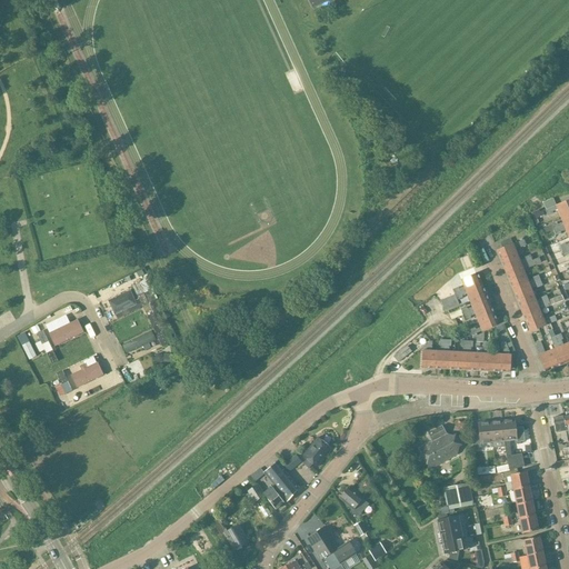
[(562,193),(549,203),(555,218),(568,211),(568,200),(566,202),(562,193)]
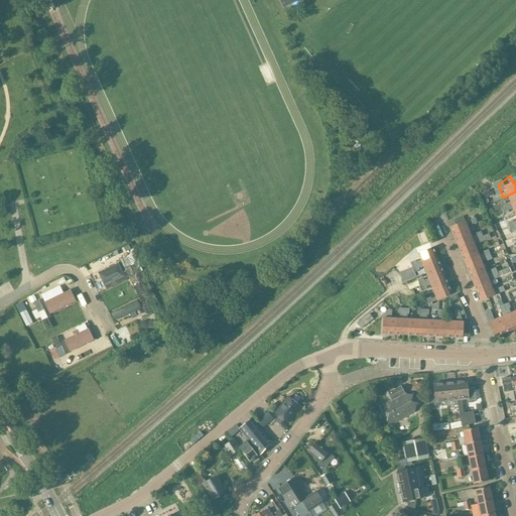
[(515,191),(503,198),(506,205),(515,201),(515,191)]
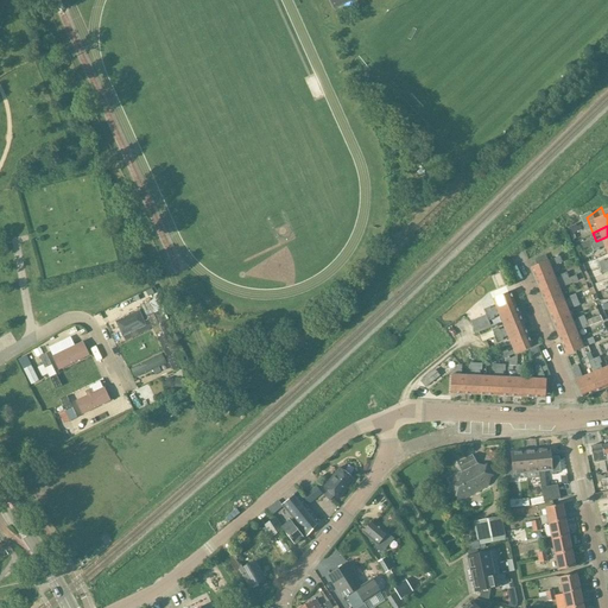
[(607,236),(596,241),(600,251),(607,247),(607,236)]
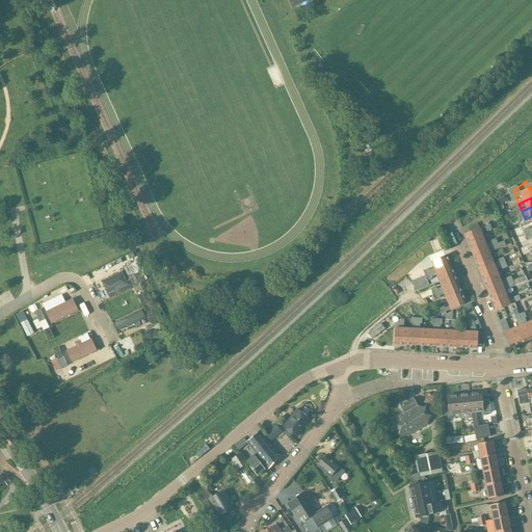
[(470,234),(464,236),(469,244),(487,237),(480,218),(468,229),(470,234)]
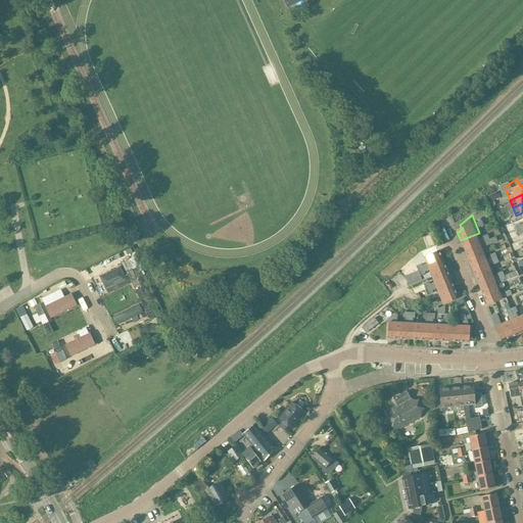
[(479,233),(461,240),(464,249),(483,242),(479,233)]
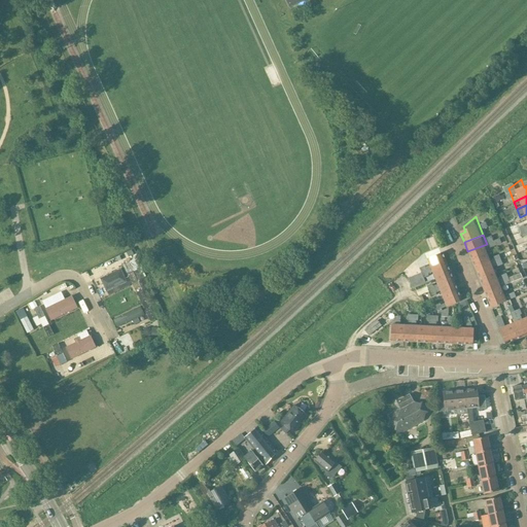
[(487,244),(467,251),(468,253),(471,260),(491,253),(487,244)]
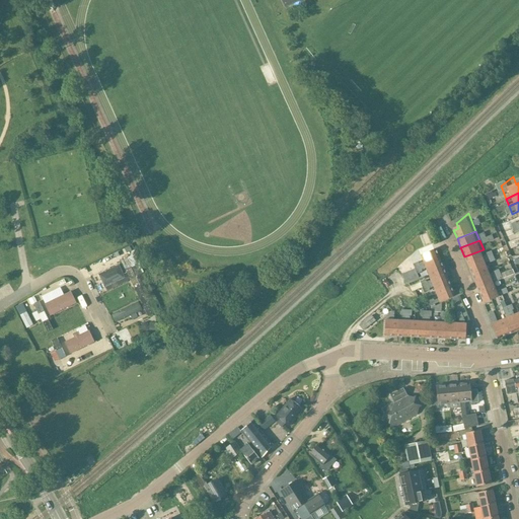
[(428,246),(416,256),(421,269),(440,262),(436,252),(431,255),(428,246)]
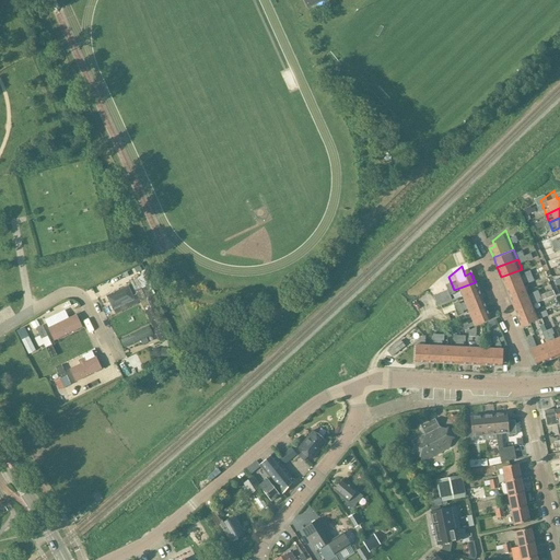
[(522,269),(501,277),(505,287),(525,279),(522,269)]
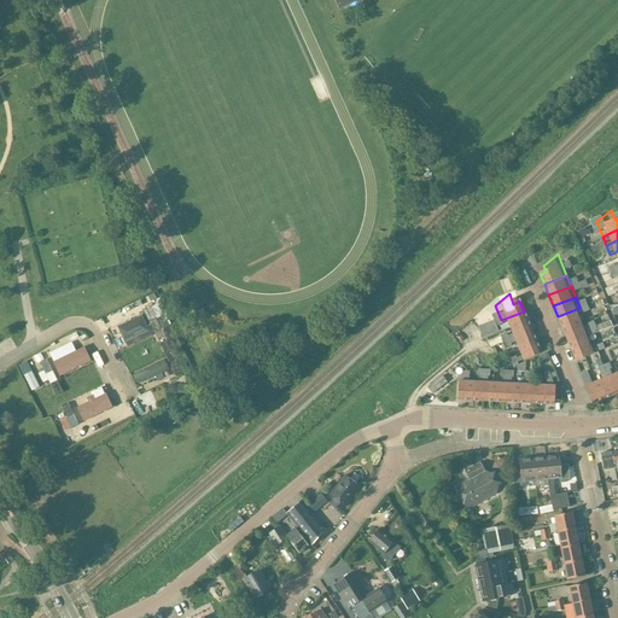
[(144,310),(155,333),(172,326),(161,303),(144,310)]
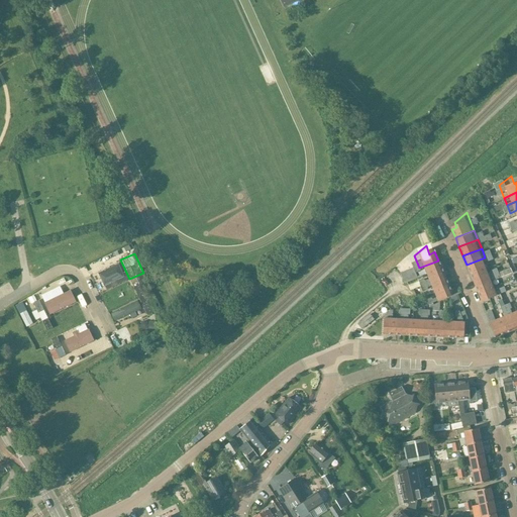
[(98,272),(115,265),(111,254),(92,264),(96,274),(99,273),(98,272)]
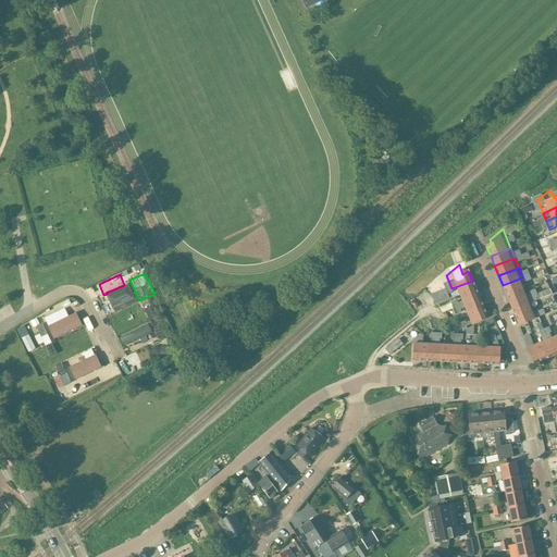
[(522,277),(503,285),(506,295),(527,286),(522,277)]
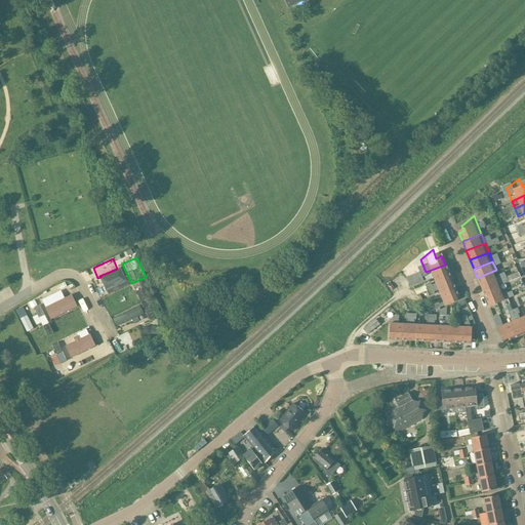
[(445,265),(426,272),(429,280),(448,272),(445,265)]
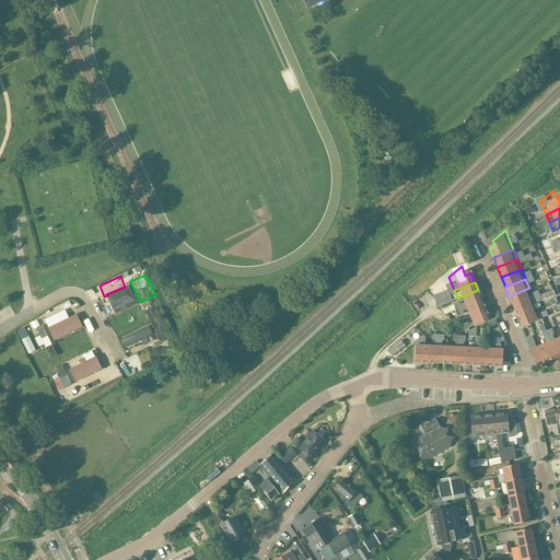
[(135,301),(128,287),(105,298),(113,312),(135,301)]
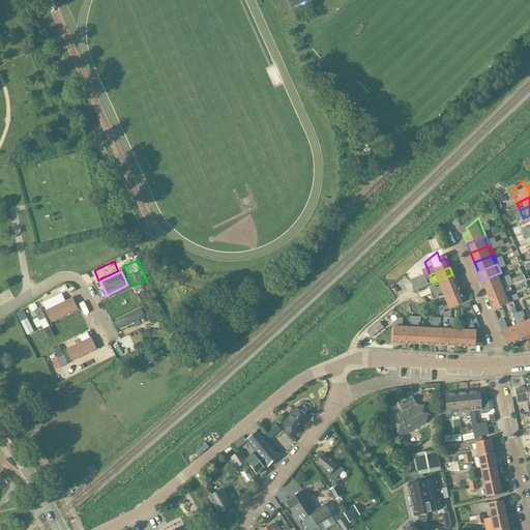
[(501,272),(481,281),(486,290),(504,282),(501,272)]
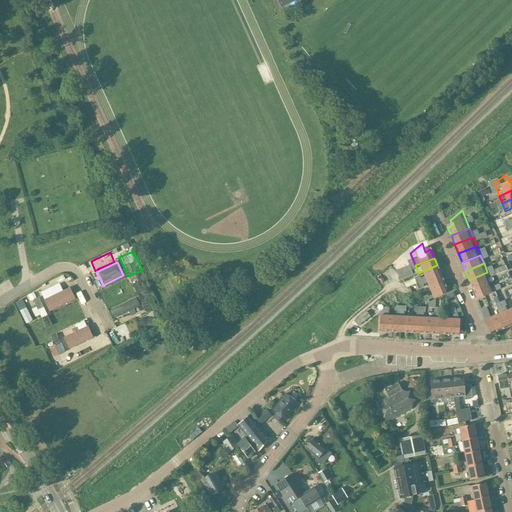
[(437,265),(418,273),(421,281),(440,273),(437,265)]
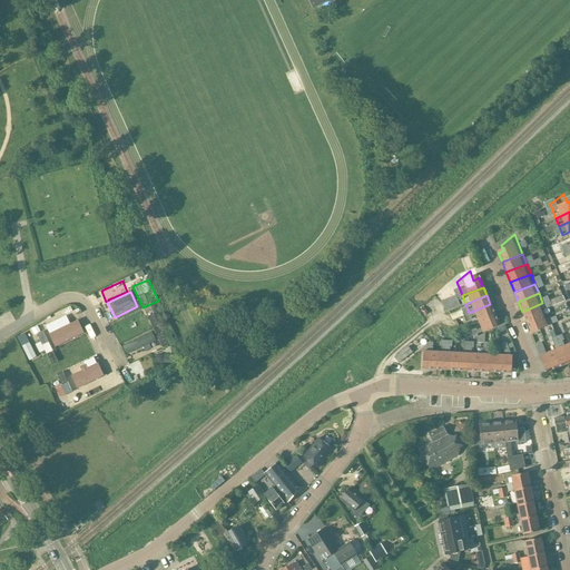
[(542,303),(522,312),(523,314),(526,322),(547,313),(542,303)]
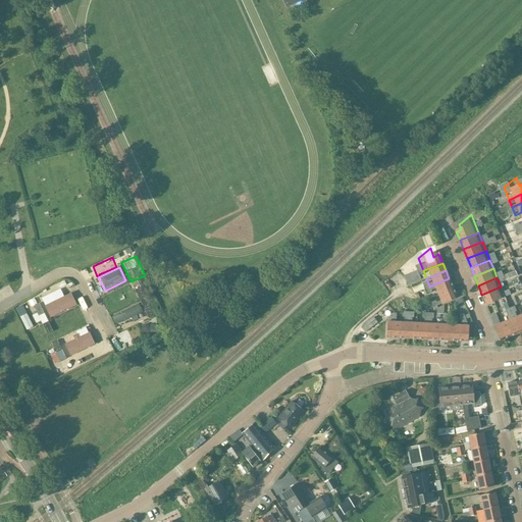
[(449,278),(429,286),(433,295),(452,286),(449,278)]
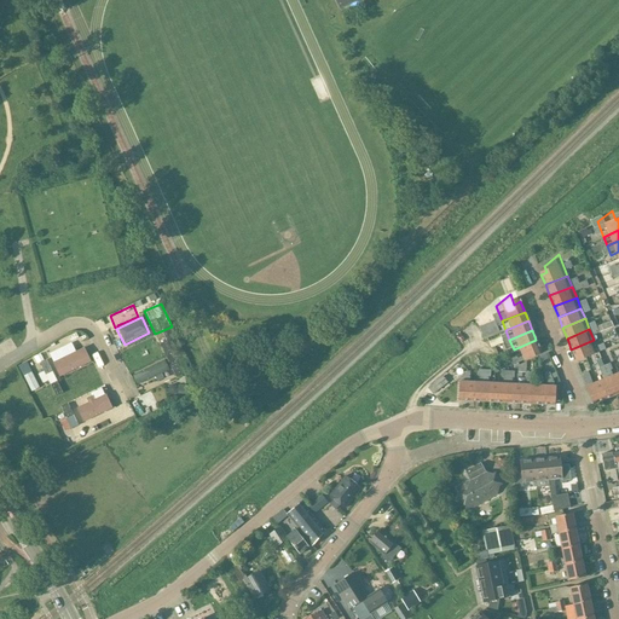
[(536,340),(514,350),(518,359),(541,350),(536,340)]
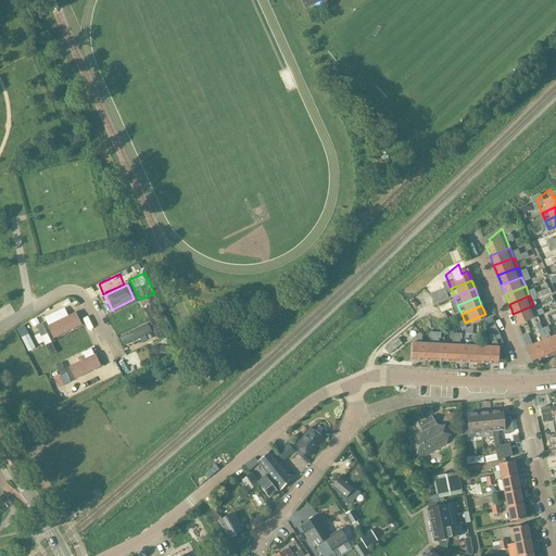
[(533,305),(513,314),(514,315),(517,323),(522,320),(526,328),(540,321),(533,305)]
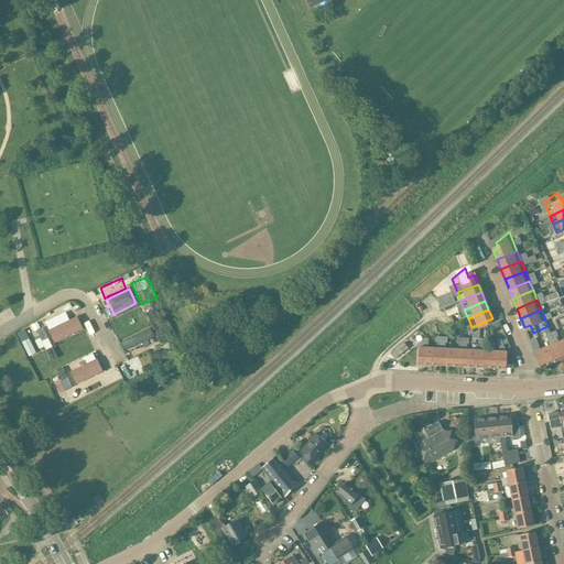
[(152,311),(145,314),(161,344),(167,340),(169,343),(173,340),(169,332),(172,331),(165,317),(158,322),(152,311)]
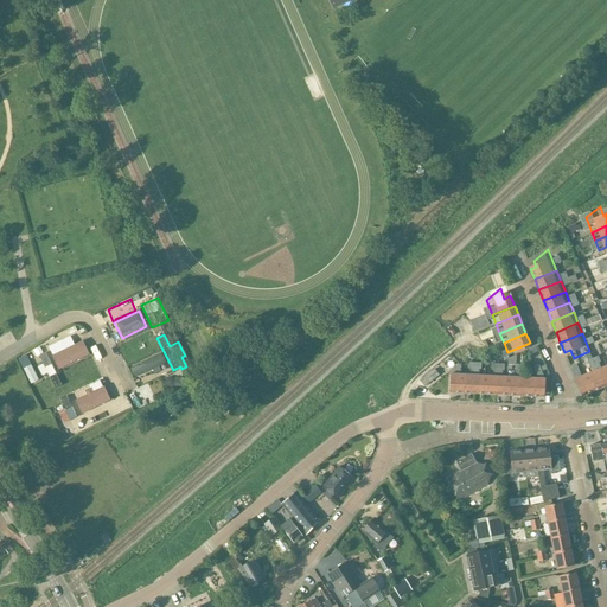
[(51,358),(58,372),(90,357),(83,343),(51,358)]
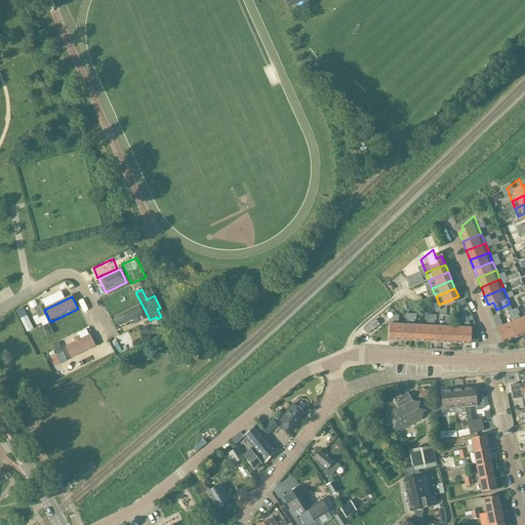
[(41,323),(43,328),(47,336),(53,333),(49,324),(44,315),(40,306),(34,308),(37,315),(33,317),(37,325),(41,323)]
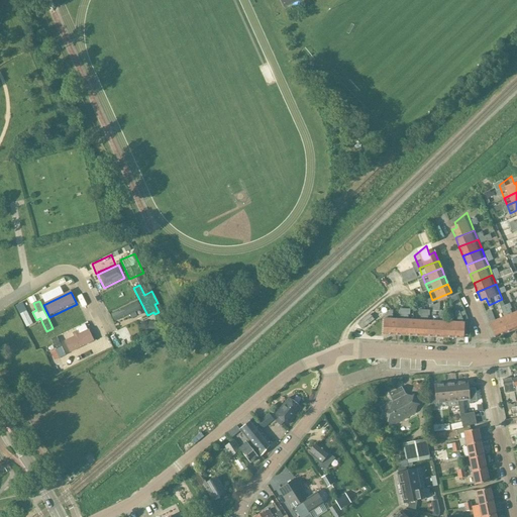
[(111,315),(115,323),(141,311),(137,302),(111,315)]
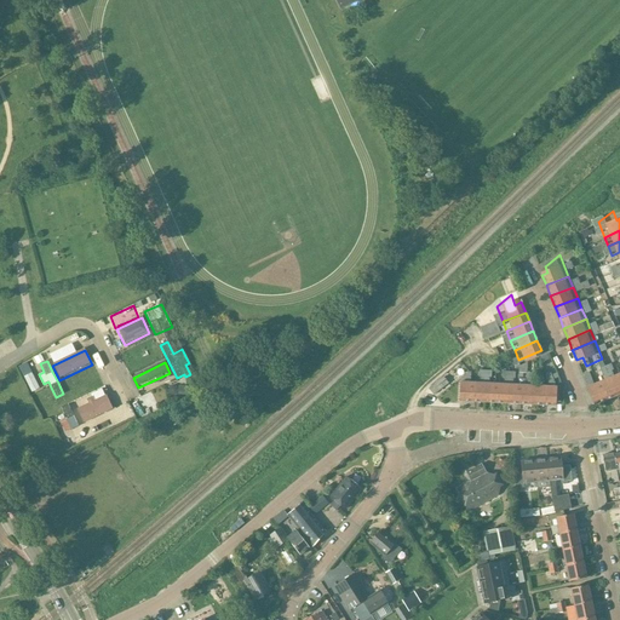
[(619,374),(618,369),(607,373),(616,396),(619,394),(619,374)]
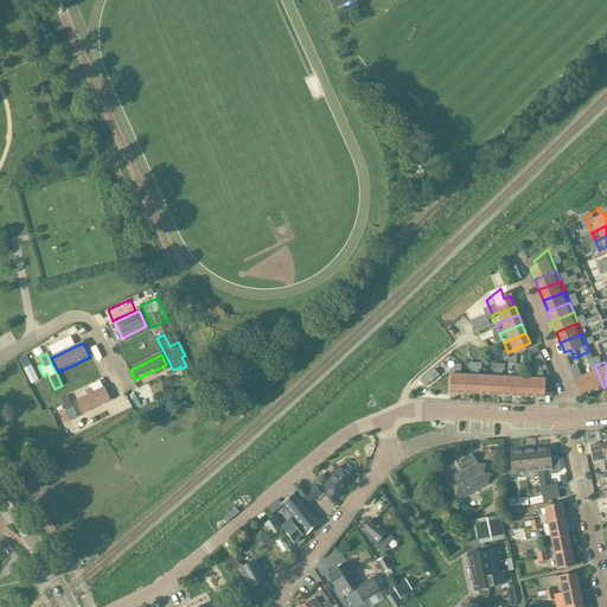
[(470,363),(468,370),(470,370),(470,375),(462,375),(461,394),(473,394),(475,363),(470,363)]
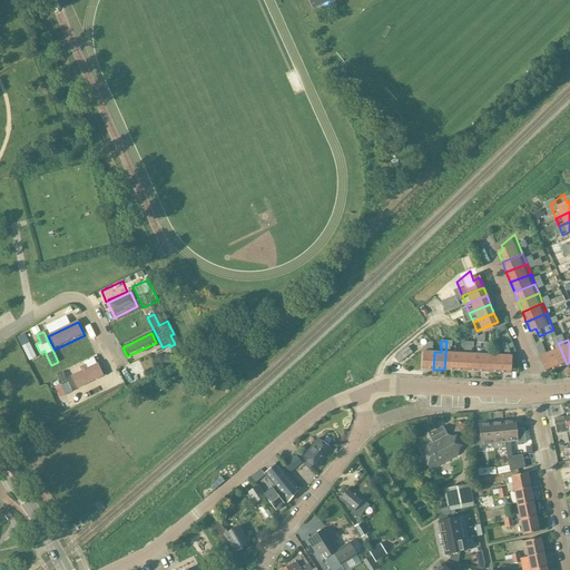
[(452,341),(449,341),(446,341),(444,370),(455,371),(457,353),(449,353),(449,347),(452,347),(452,341)]
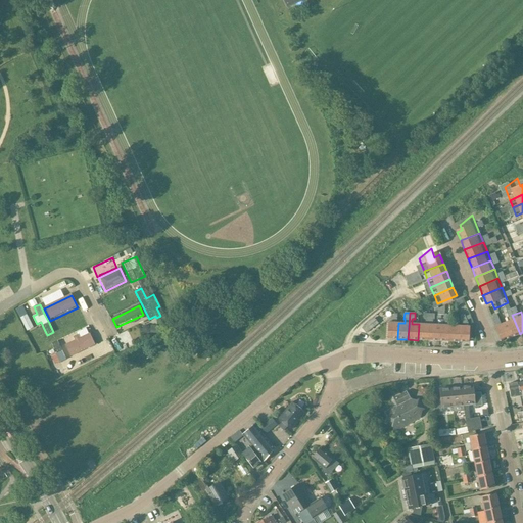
[(393,318),(388,322),(387,338),(397,339),(398,323),(396,323),(396,314),(395,314),(393,316),(393,318)]
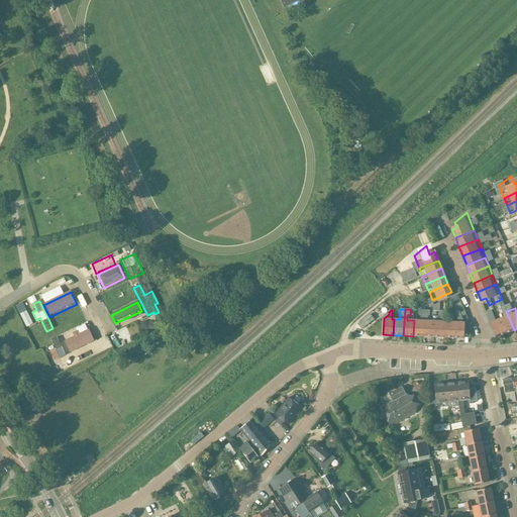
[(419,310),(419,316),(420,316),(420,320),(414,320),(413,336),(423,336),(424,310),(419,310)]
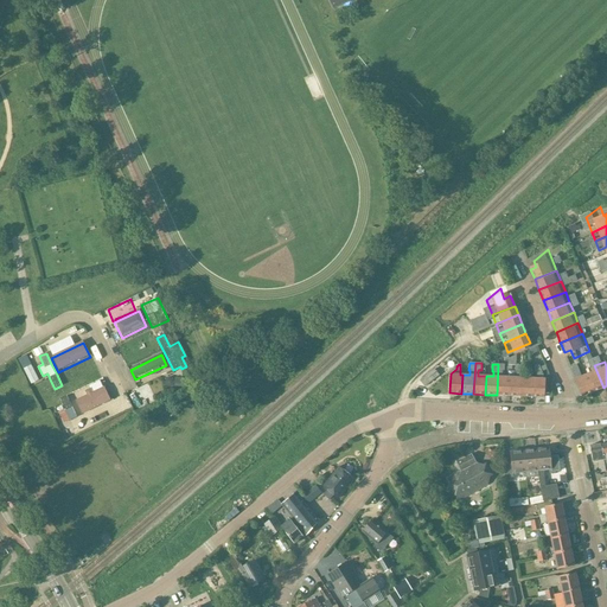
[(504,364),(502,364),(498,364),(497,395),(509,396),(509,377),(500,377),(502,371),(504,371),(504,364)]
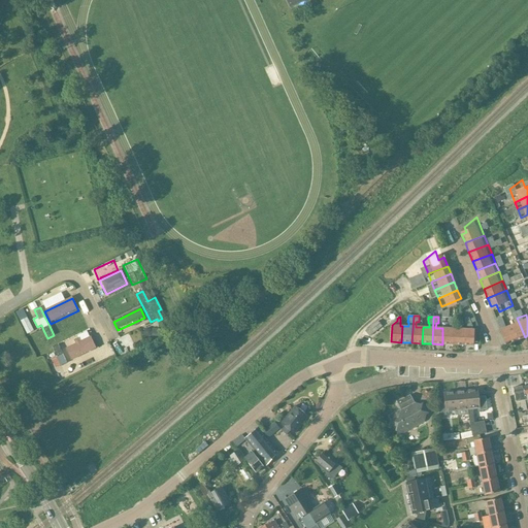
[(27,318),(20,322),(27,334),(34,330),(27,318)]
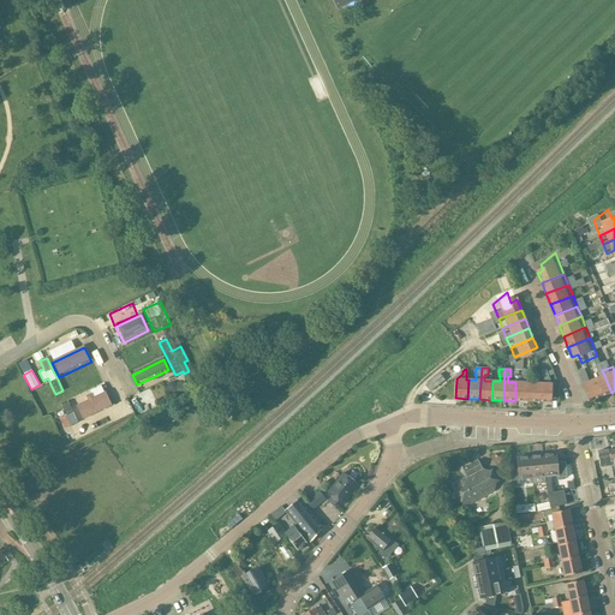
[(523,376),(523,382),(515,382),(515,401),(526,401),(529,370),(524,370),(523,370),(523,376)]
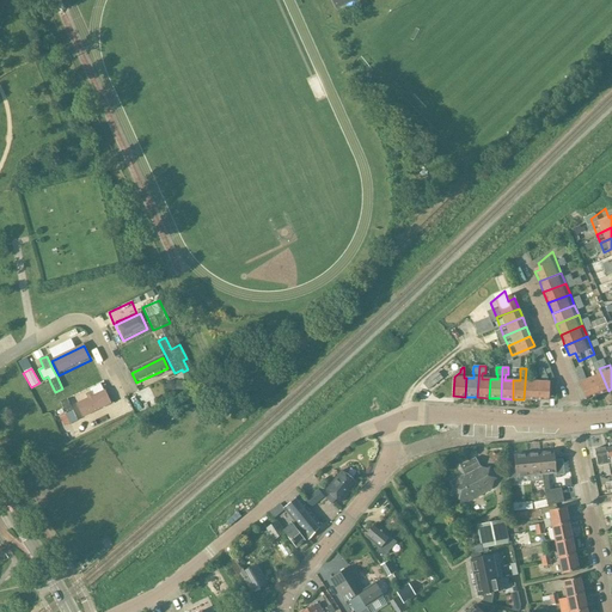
[(531,374),(532,368),(526,368),(524,399),(536,401),(537,381),(528,381),(528,374),(531,374)]
